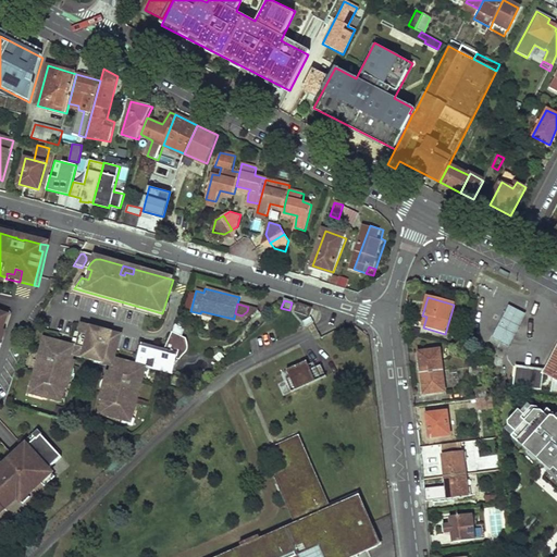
[(311,310),(296,305),(293,313),(308,319),(311,310)]
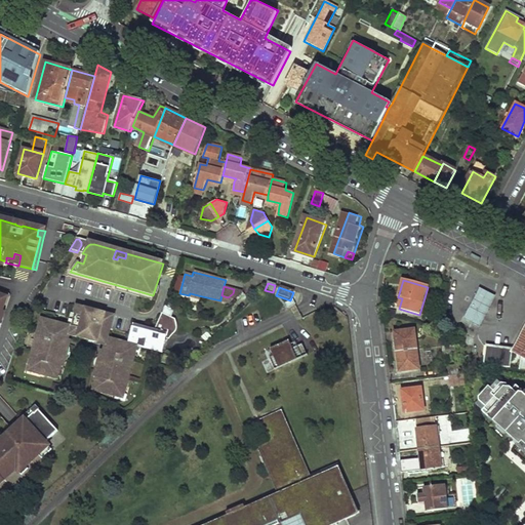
[(496,296),(481,288),(472,307),(465,319),(480,327),(486,315),(496,296)]
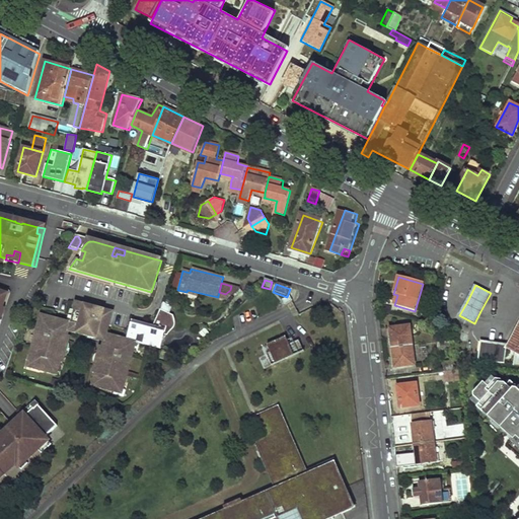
[(219,292),(218,296),(227,298),(239,288),(231,286),(230,290),(225,294),(219,292)]
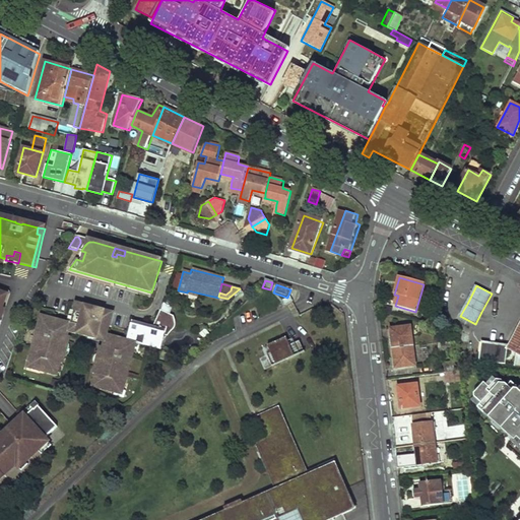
[(41,320),(38,329),(45,331),(43,337),(37,335),(28,364),(35,366),(34,369),(35,370),(57,376),(60,364),(62,365),(70,337),(67,336),(69,332),(101,341),(105,328),(101,328),(105,317),(103,316),(105,312),(100,311),(99,313),(95,313),(96,310),(76,304),(71,324),(49,319),(48,318),(47,322),(41,320)]
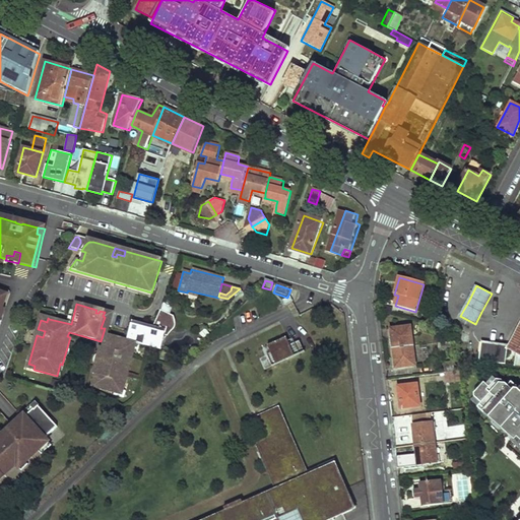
[(113,314),(105,312),(103,316),(105,317),(101,328),(105,328),(101,341),(105,342),(107,336),(113,314)]
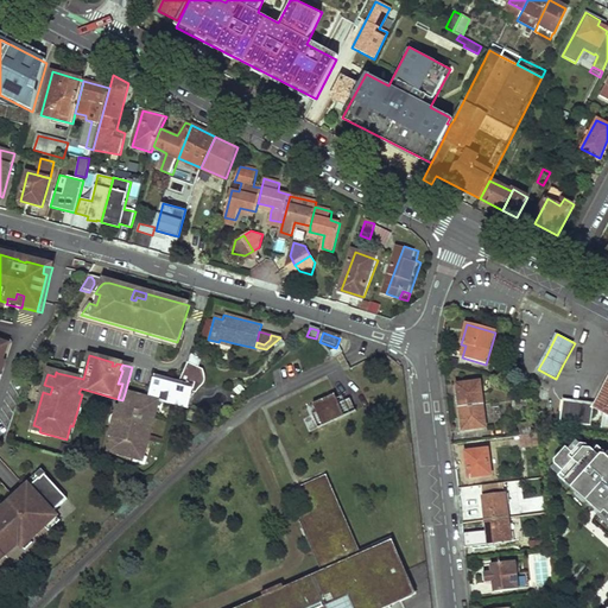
[(181,382),(194,387),(202,371),(189,365),(181,382)]
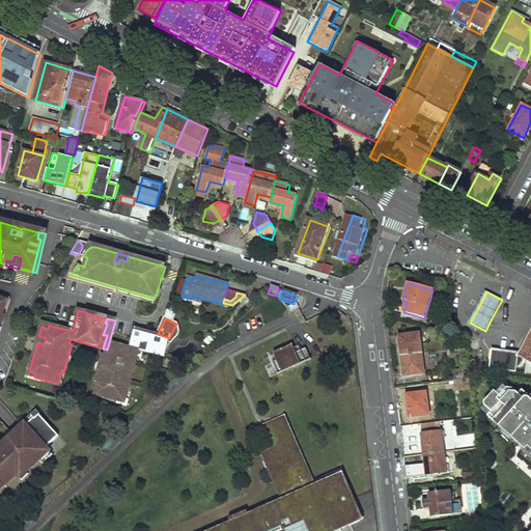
[(51,323),(40,319),(38,327),(42,327),(48,329),(49,325),(50,326),(51,323)]
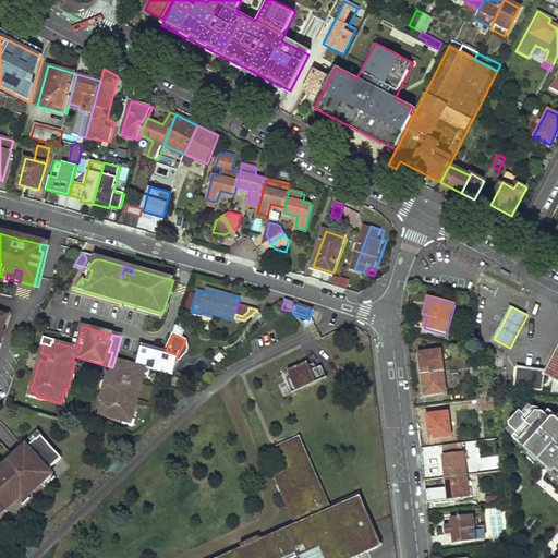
[(146,370),(172,376),(178,355),(166,351),(144,346),(137,367),(146,370)]
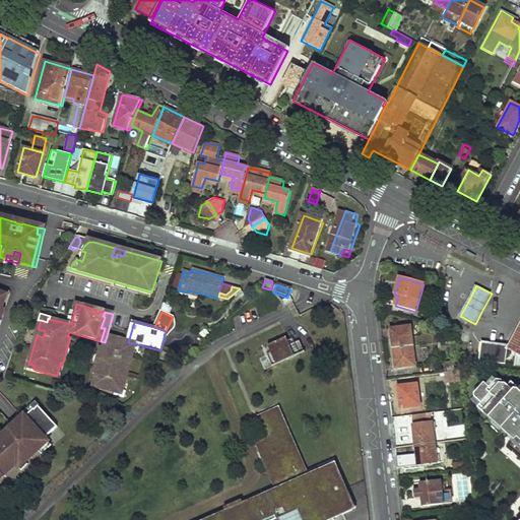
[(519,323),(509,345),(519,351),(519,323)]
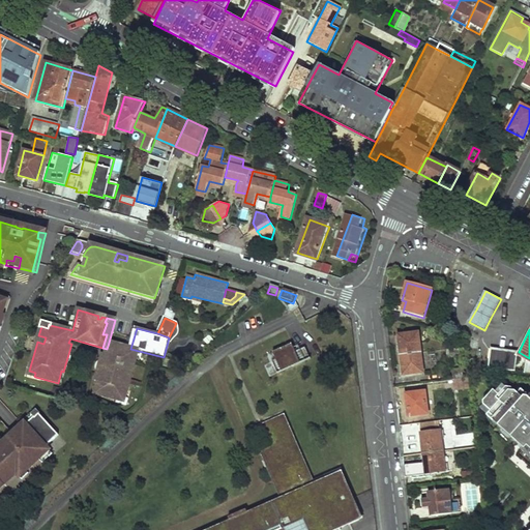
[(401,356),(420,354),(418,334),(399,336),(401,356)]
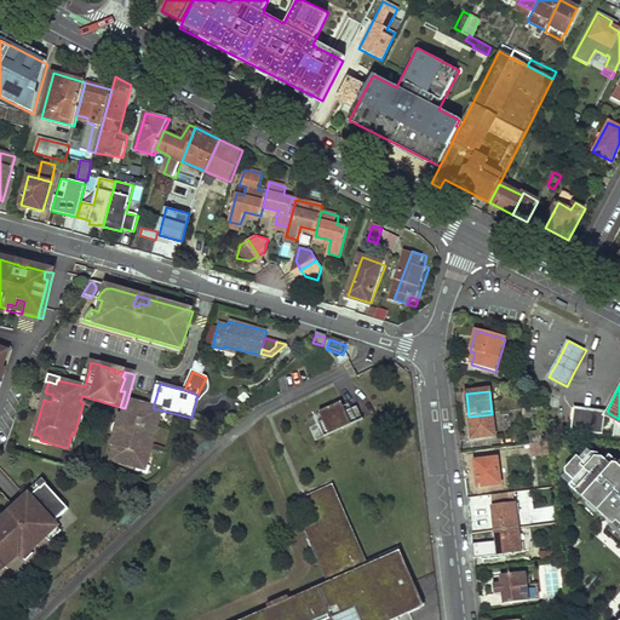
[(153,408),(127,401),(125,408),(122,415),(120,414),(112,447),(114,448),(110,463),(137,469),(138,470),(139,465),(147,466),(156,434),(148,431),(150,424),(158,426),(162,411),(153,408)]
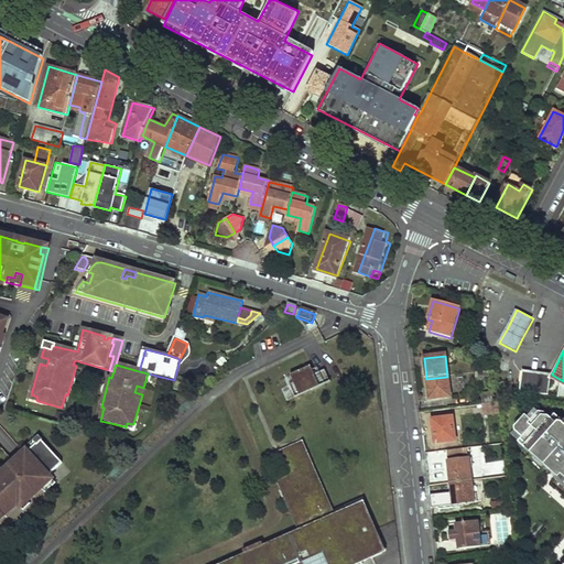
[(310,368),(290,377),(293,384),(290,386),(295,399),(329,383),(324,371),(314,376),(310,368)]
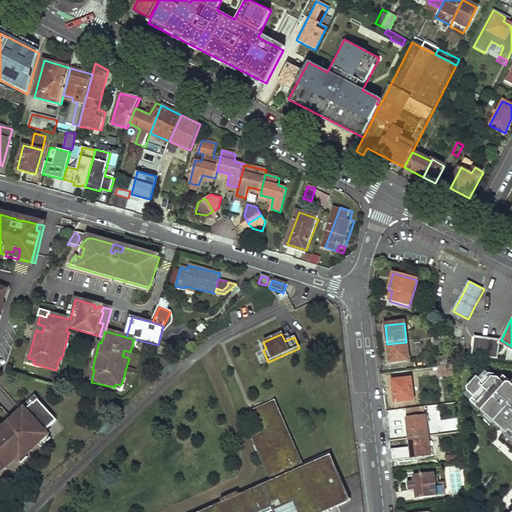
[(474,338),(472,356),(497,359),(500,341),(474,338)]
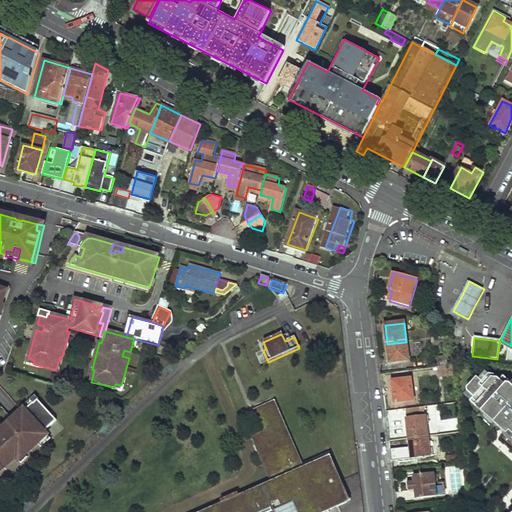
[(389,362),(409,360),(406,342),(387,344),(389,362)]
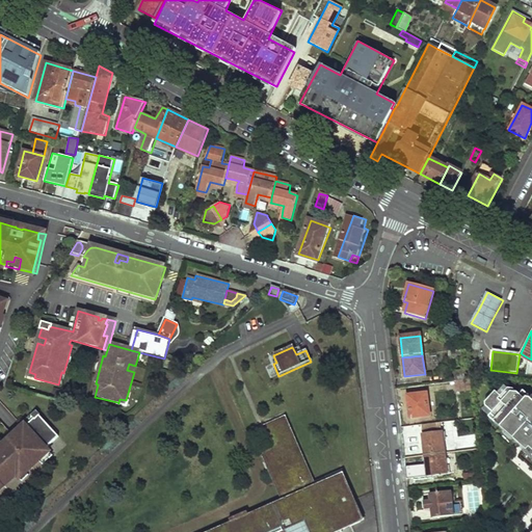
[(469,370),(454,371),(455,381),(470,380),(469,370)]
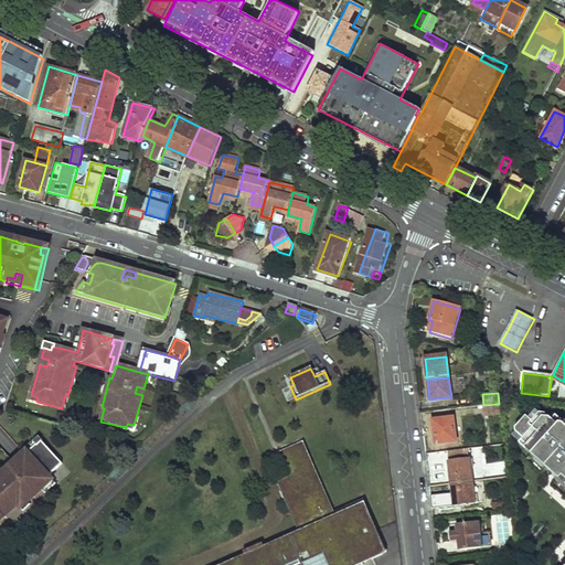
[(31,395),(28,394),(25,402),(36,405),(38,402),(36,401),(38,397),(31,395)]
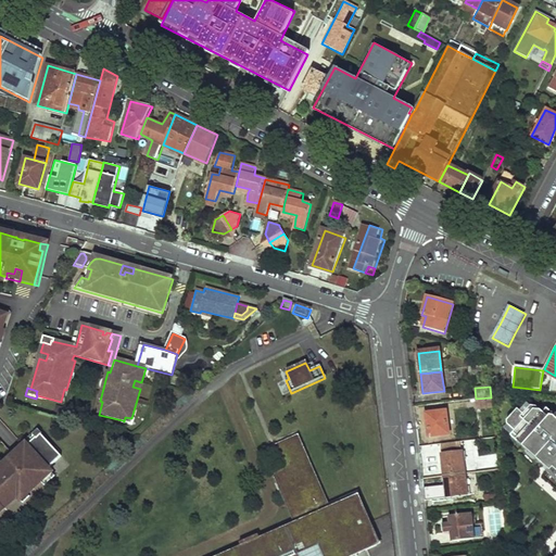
[(476,399),(477,411),(493,408),(491,397),(476,399)]
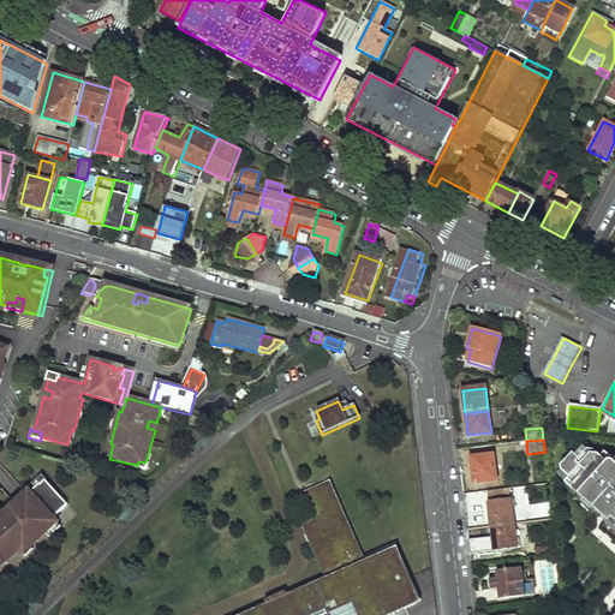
[(614,466),(602,455),(598,460),(590,454),(584,454),(577,464),(569,458),(559,471),(559,475),(568,482),(563,487),(585,505),(586,503),(593,509),(592,511),(609,525),(610,524),(614,527),(614,466)]
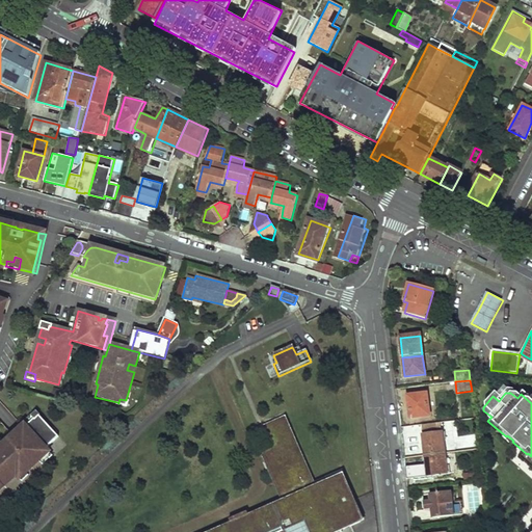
[(427,395),(407,397),(410,419),(430,416),(427,395)]
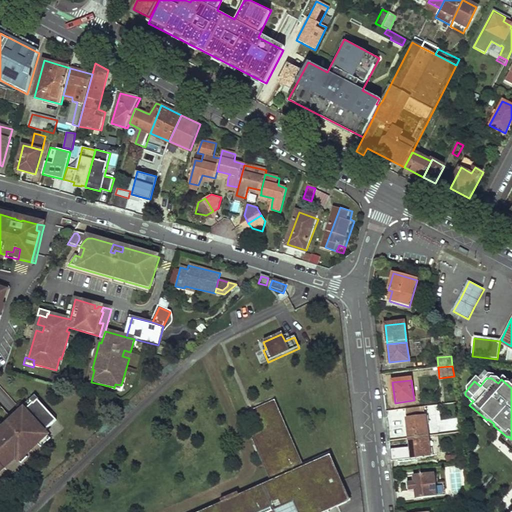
[(124,386),(121,385),(115,384),(114,388),(113,387),(112,390),(122,393),(124,386)]
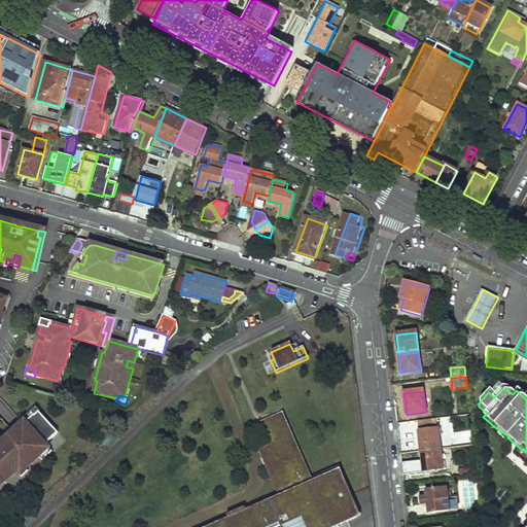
[(36,407),(25,417),(28,421),(34,415),(35,416),(39,412),(39,411),(36,407)]
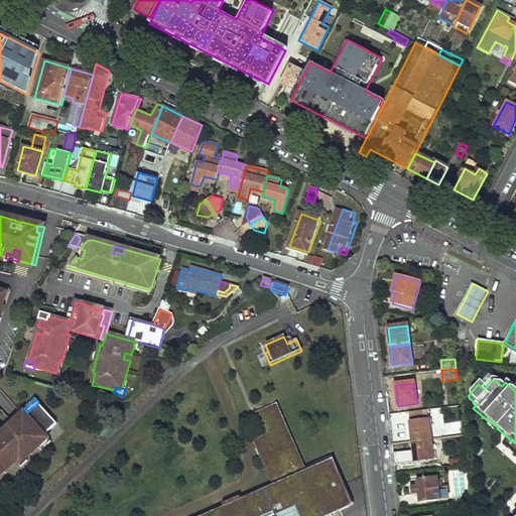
[(0,475),(15,462),(17,463),(23,458),(25,460),(30,455),(31,455),(31,454),(37,447),(47,438),(44,435),(56,423),(38,403),(34,407),(33,406),(27,412),(25,414),(24,413),(17,419),(12,423),(13,424),(8,429),(6,431),(8,433),(4,437),(3,437),(3,436),(2,436),(1,436),(0,437),(0,436),(0,475)]
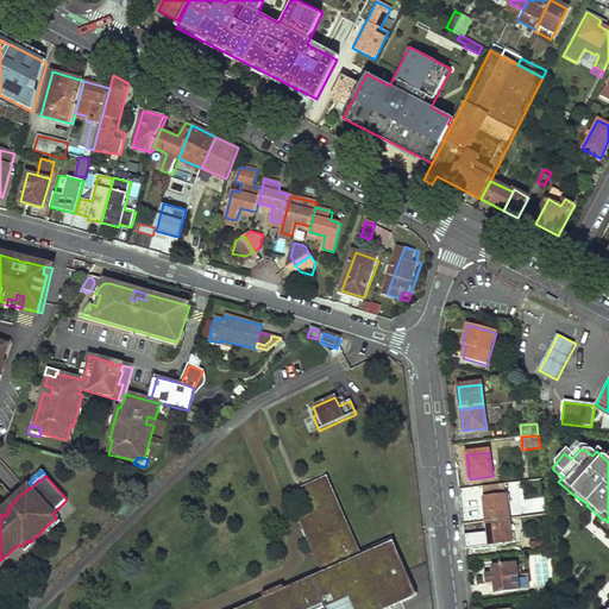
[(322,575),(243,608),(326,608),(350,598),(353,608),(381,608),(408,596),(400,577),(406,575),(402,567),(397,570),(387,545),(371,552),(370,550),(357,556),(322,478),(300,489),(311,513),(297,519),(322,575)]
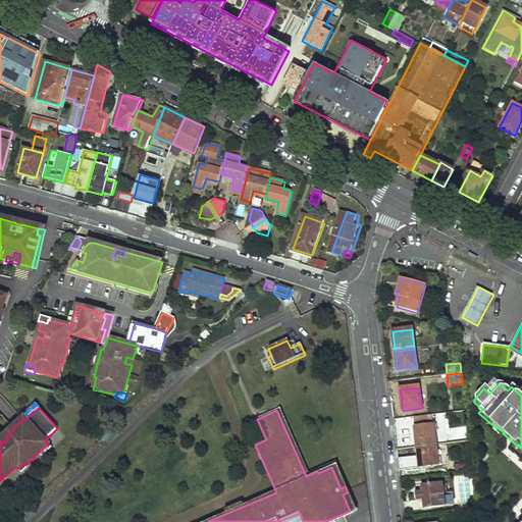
[(14,422),(4,431),(8,434),(13,429),(12,428),(17,424),(14,422)]
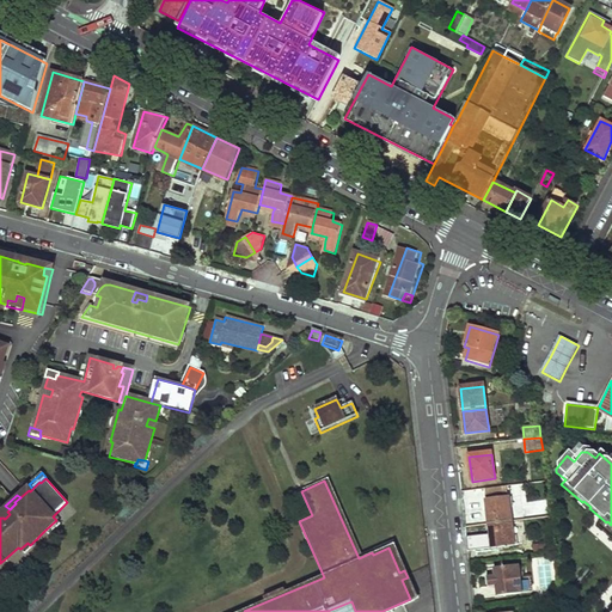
[(489,525),(513,521),(512,508),(514,508),(513,499),(487,502),(489,525)]
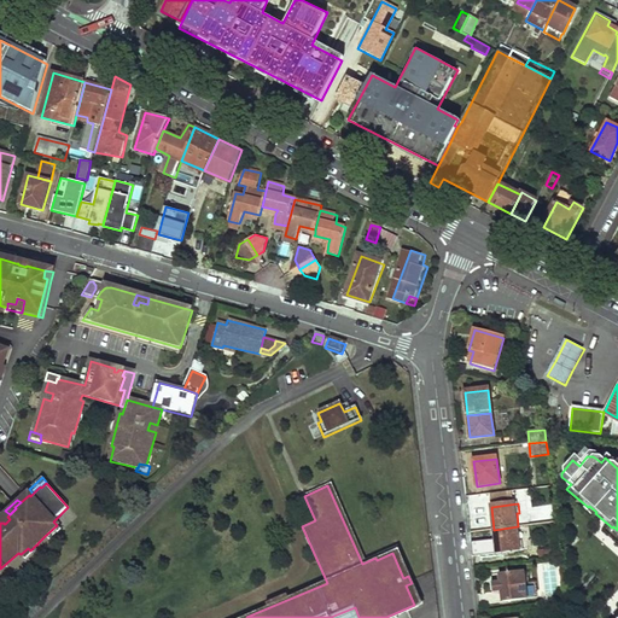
[(50,540),(60,529),(57,525),(45,536),(50,540)]
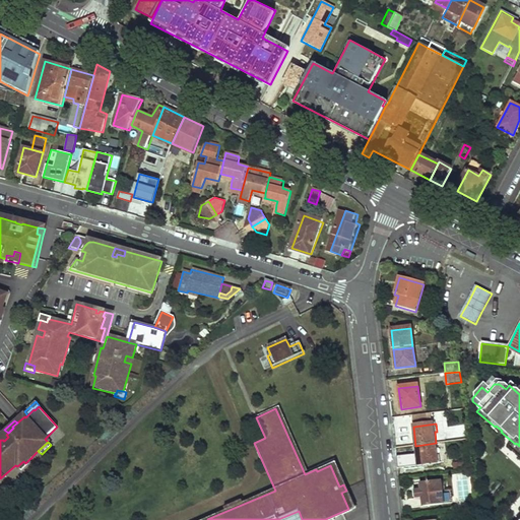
[(439,456),(437,456),(436,443),(415,446),(417,466),(440,464),(439,456)]
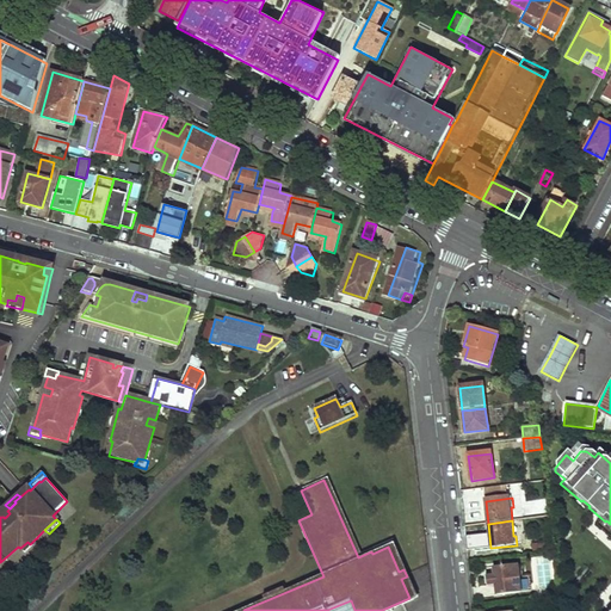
[(25,554),(32,547),(30,544),(28,542),(20,548),(25,554)]
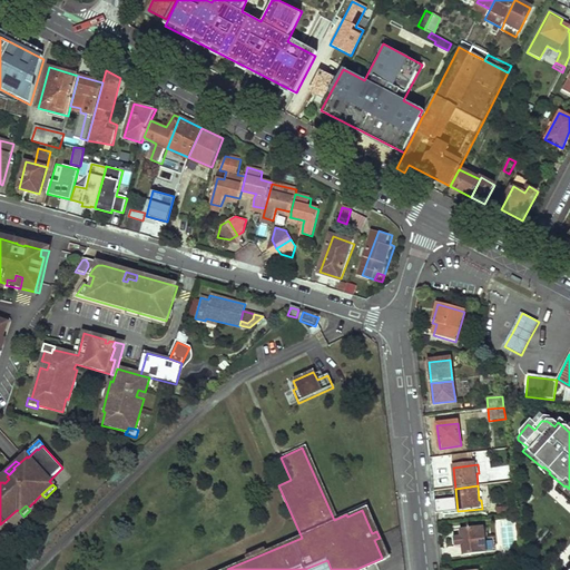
[(457,547),(463,547),(463,556),(487,554),(487,528),(455,529),(457,547)]
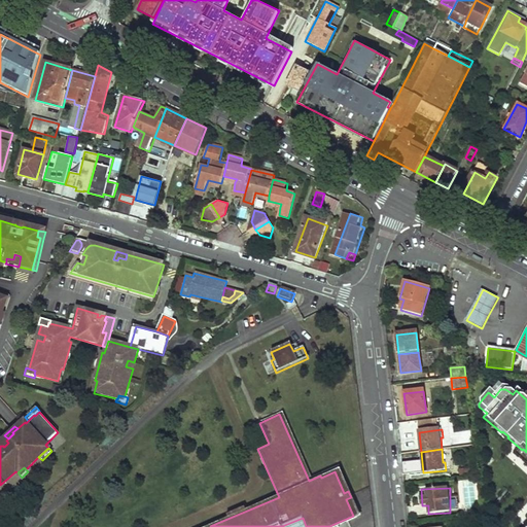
[(306,526),(303,518),(282,526),(306,526)]
